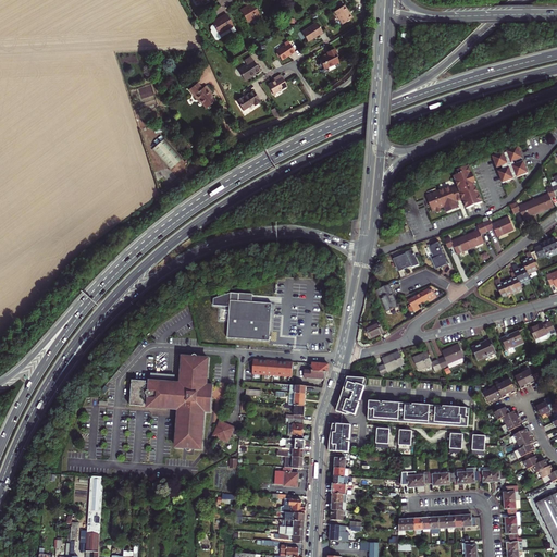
[(247,23),(259,15),(256,10),(251,3),(239,10),(247,23)]
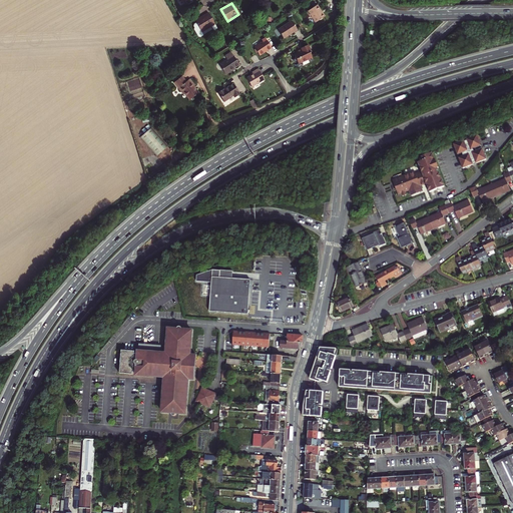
[(321,12),(318,7),(309,12),(315,22),(324,16),(321,12)]
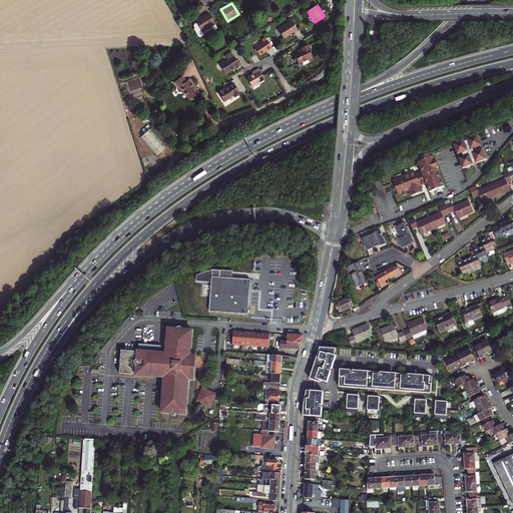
[(201,33),(214,25),(207,13),(203,16),(194,21),(201,33)]
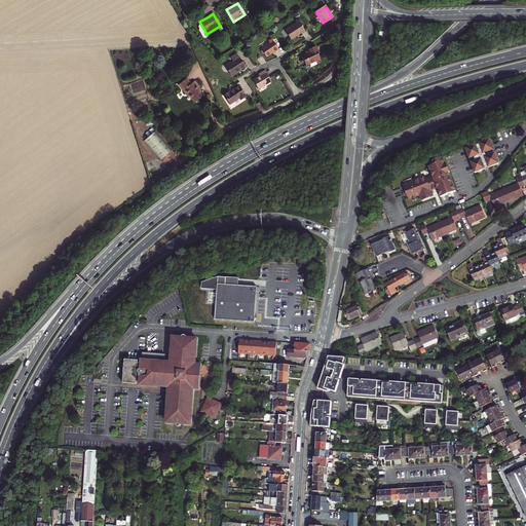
[(300,36),(303,34),(303,33),(298,25),(284,33),(289,41),(297,36),(299,35),(300,36)]
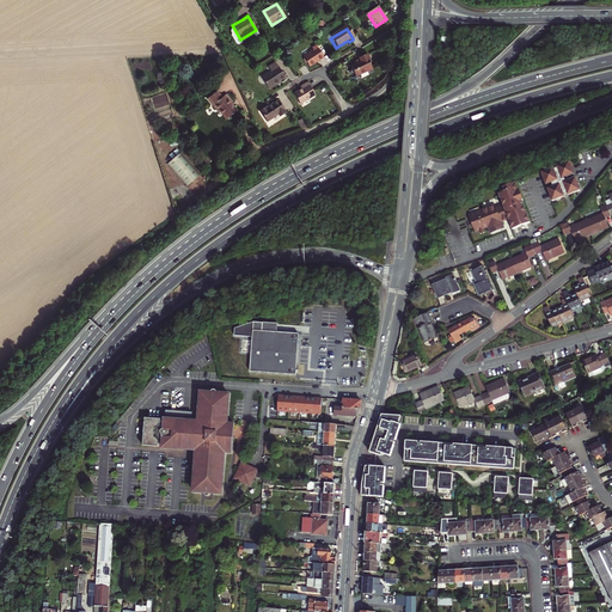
[(318,61),(322,59),(316,49),(314,48),(310,50),(311,51),(300,59),(306,68),(318,61)]
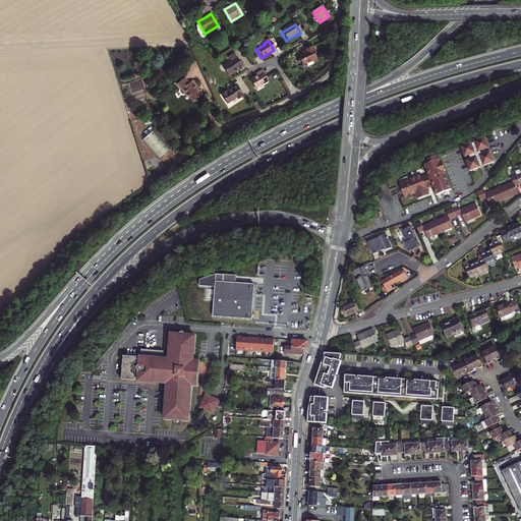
[(314,51),(312,46),(306,49),(304,50),(305,51),(300,53),(301,54),(298,55),(303,66),(317,60),(313,55),(312,52),(314,51)]
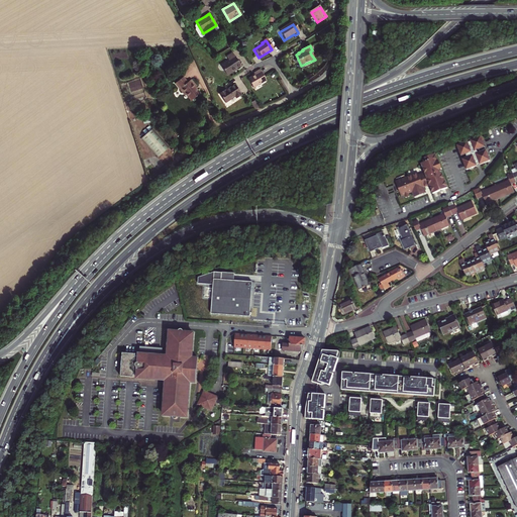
[(221,66),(227,76),(233,72),(233,71),(236,69),(241,66),(235,57),(232,53),(226,58),(228,61),(221,66)]
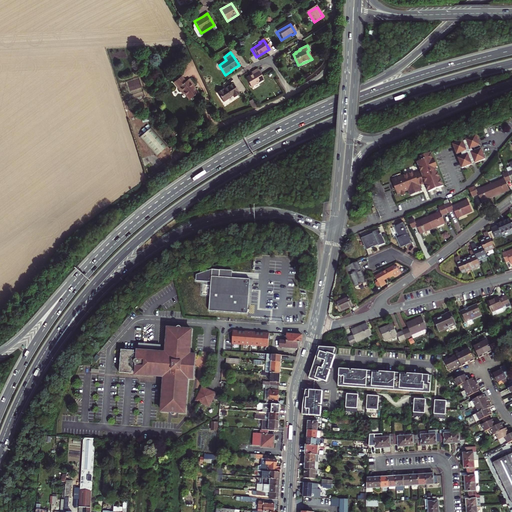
[(251,87),(263,79),(258,71),(257,70),(252,73),(253,74),(251,76),(246,79),(251,87)]
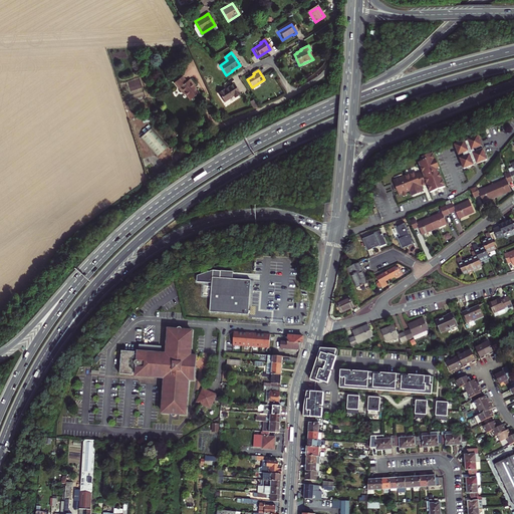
[(187,82),(183,77),(176,83),(185,95),(186,94),(191,100),(195,97),(200,93),(196,89),(195,87),(196,86),(191,79),(187,82)]
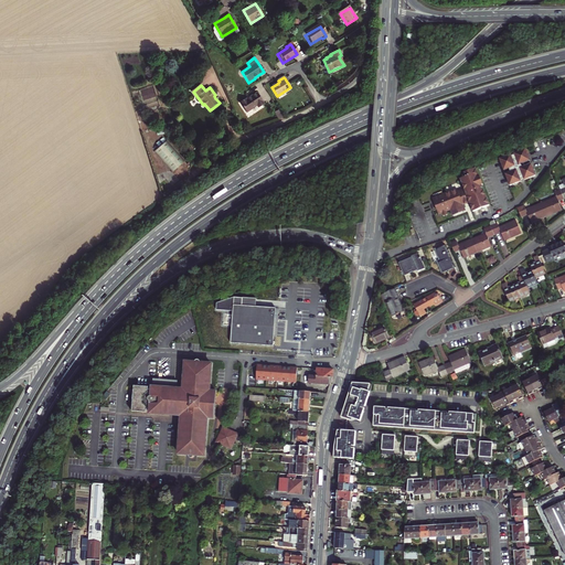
[(253,95),(238,104),(246,114),(257,107),(258,109),(265,105),(256,93),(253,95)]
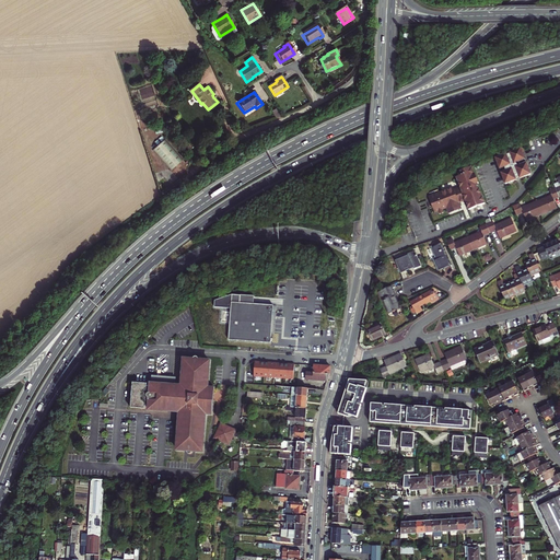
[(184,162),(166,141),(154,152),(172,173),(184,162)]
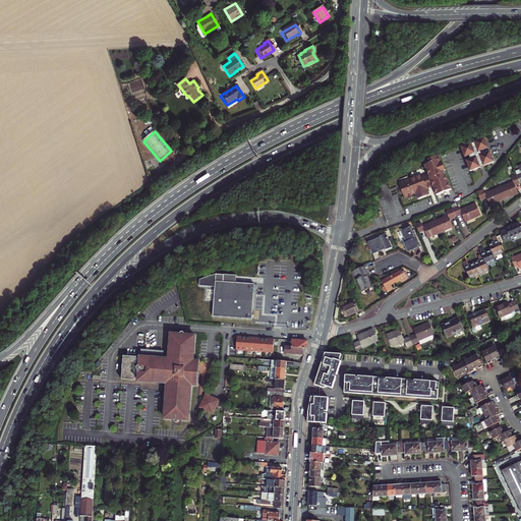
[(491,155),(486,156),(485,153),(490,151),(486,140),(476,145),(476,146),(473,147),(473,146),(462,149),(466,160),(470,158),(472,162),(467,163),(471,174),(481,170),(481,169),(484,168),(484,169),(496,165),(491,155)]
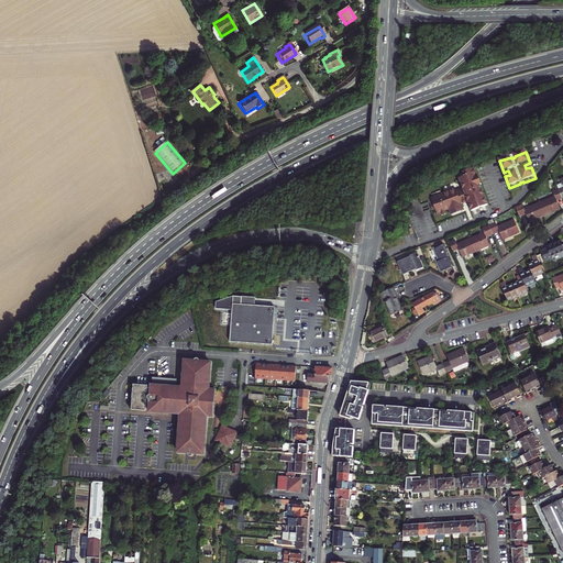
[(464,190),(456,192),(456,190),(431,199),(437,214),(441,212),(442,216),(445,214),(444,211),(448,210),(449,213),(462,208),(462,206),(468,203),(472,212),(488,207),(475,170),(463,174),(465,178),(460,179),(464,190)]
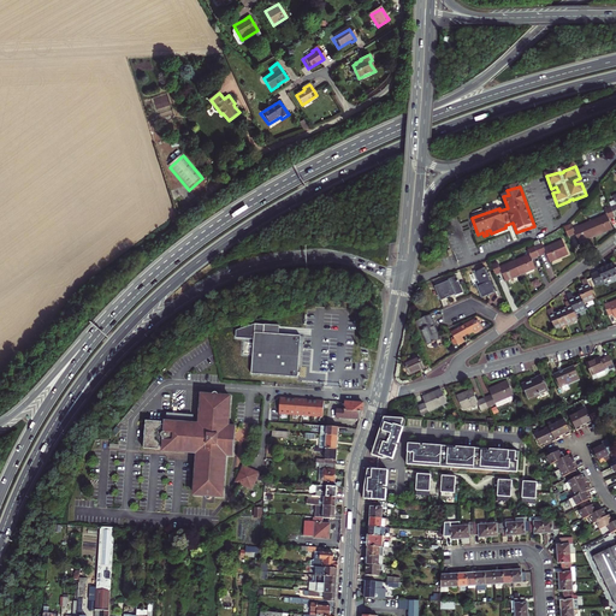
[(605,215),(587,223),(593,236),(602,232),(610,229),(606,218),(614,215),(610,207),(603,211),(605,215)]
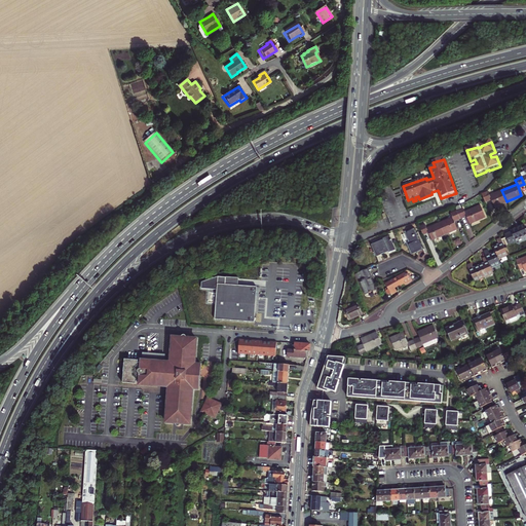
[(498,204),(506,201),(501,190),(492,194),(496,204),(498,204)]
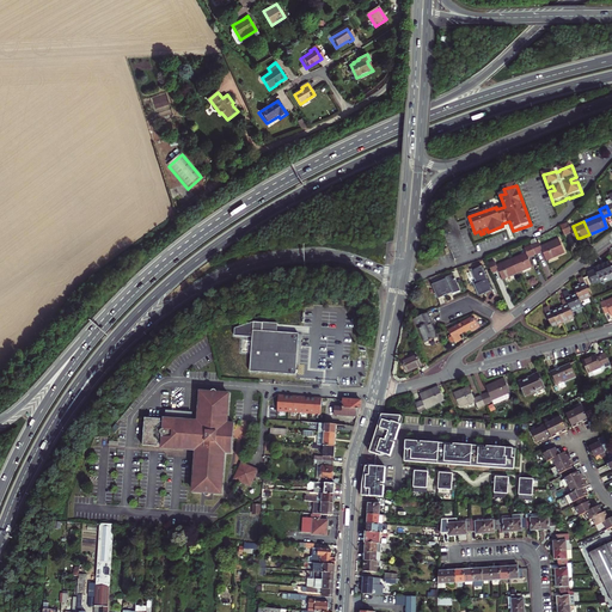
[(569,232),(573,240),(577,238),(573,226),(567,227),(565,222),(560,226),(563,234),(569,232)]
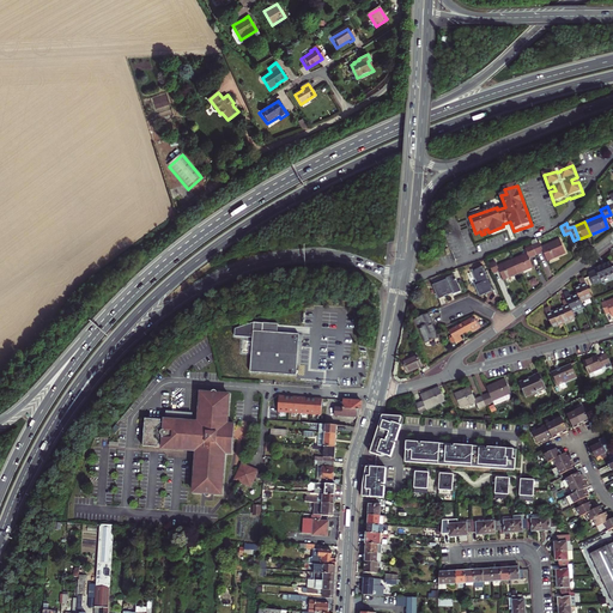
[(557,240),(544,244),(550,259),(554,256),(563,253),(557,240)]
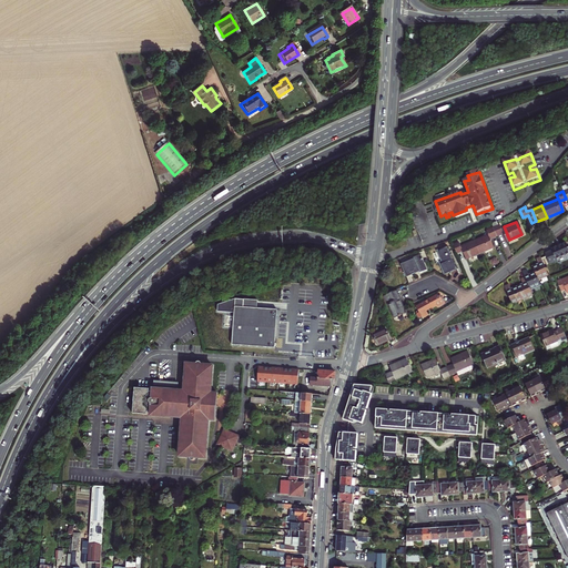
[(493,226),(496,235),(500,233),(504,241),(509,240),(504,226),(499,229),(497,224),(493,226)]
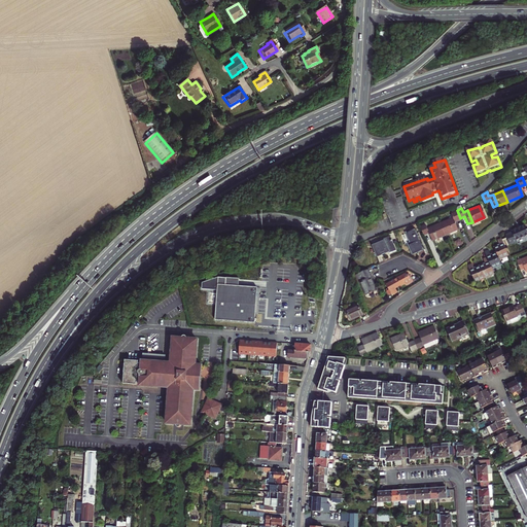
[(457,210),(450,213),(451,217),(449,218),(453,230),(456,229),(453,221),(460,218),(457,210)]
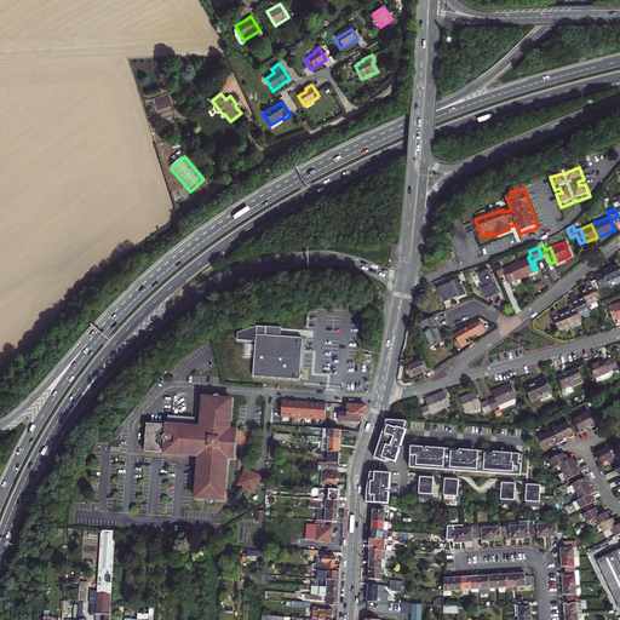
[(529,271),(533,270),(528,257),(516,262),(522,275),(529,271)]
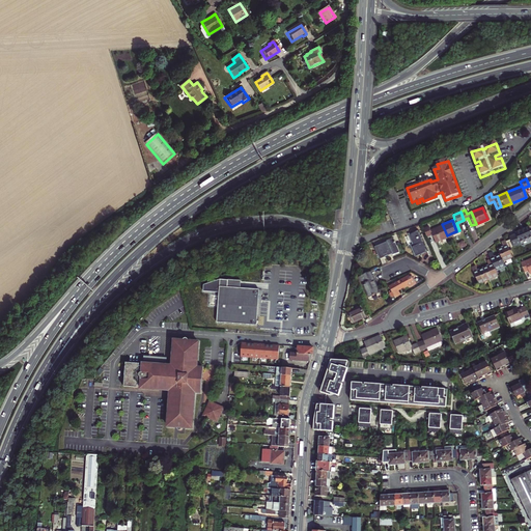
[(442,224),(432,227),(438,240),(440,239),(447,235),(442,224)]
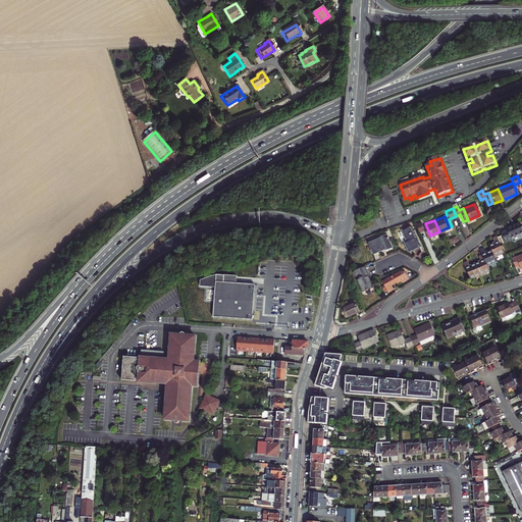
[(423,229),(426,237),(430,236),(425,223),(422,225),(420,222),(415,224),(418,231),(423,229)]
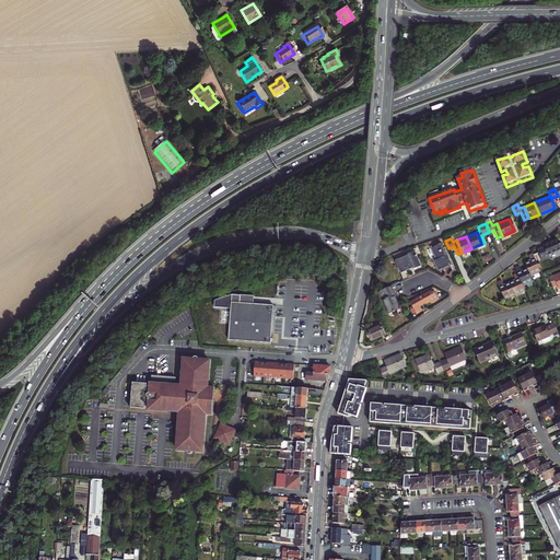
[(559,247),(559,246),(557,241),(550,244),(546,246),(550,256),(559,251),(559,248),(559,247)]
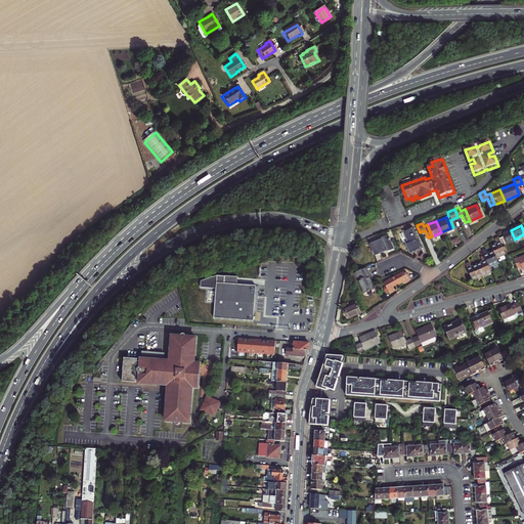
[(412,226),(407,228),(417,249),(421,247),(412,226)]
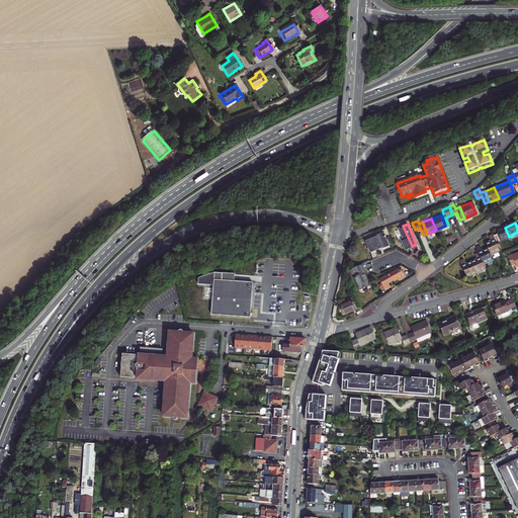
[(402,243),(404,249),(412,246),(403,226),(398,228),(402,236),(400,237),(402,243)]
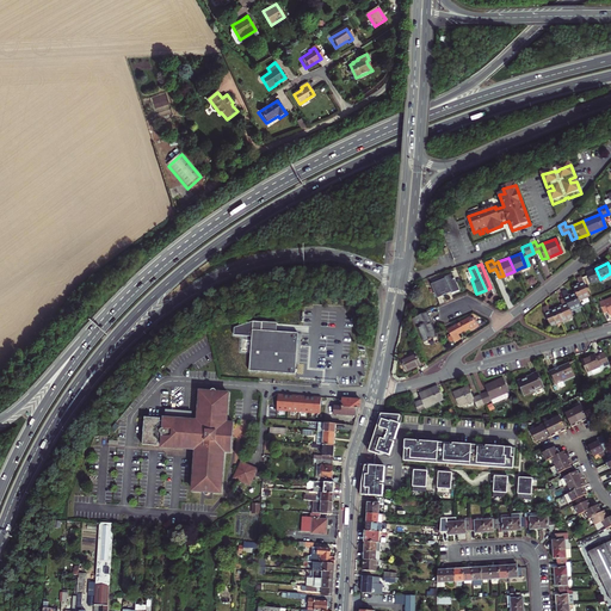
[(597,282),(600,279),(596,269),(592,270),(592,272),(585,275),(591,287),(598,283),(597,282)]
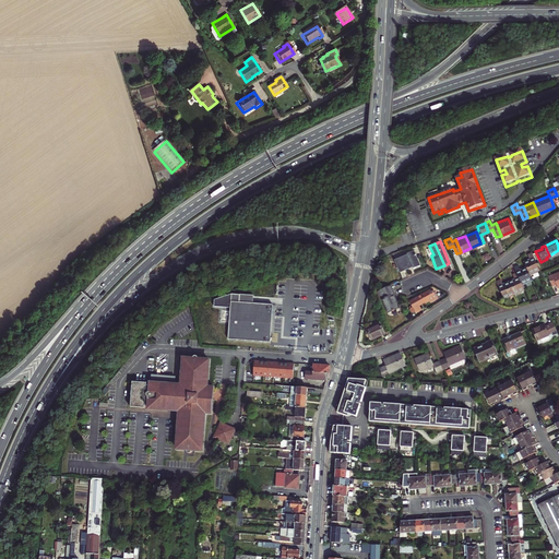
[(419,265),(413,250),(392,258),(399,272),(407,268),(412,266),(413,268),(419,265)]
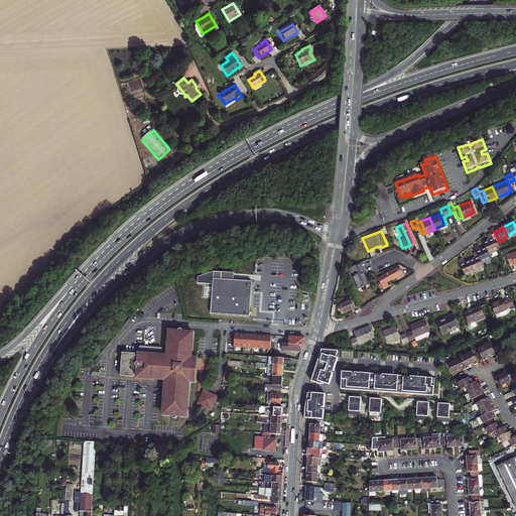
[(485,250),(488,255),(497,251),(490,235),(487,237),(489,242),(486,243),(483,244),(485,250)]
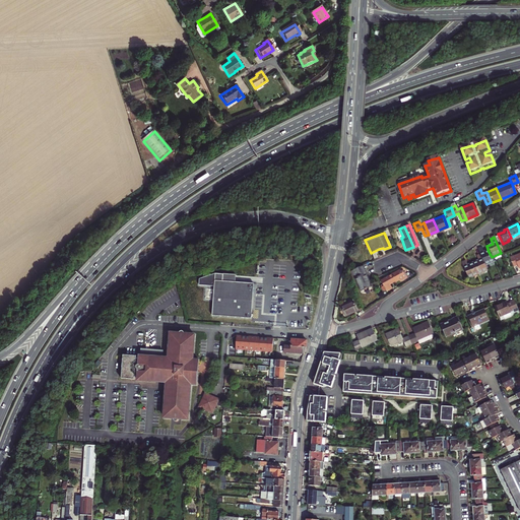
[(485,253),(483,254),(481,249),(477,250),(479,256),(483,266),(494,262),(493,261),(492,257),(489,252),(485,253)]
